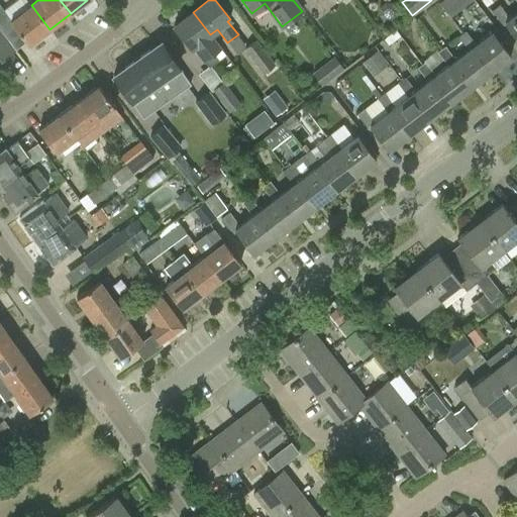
[(453,15),(473,0),(442,0),(442,1),(453,15)]
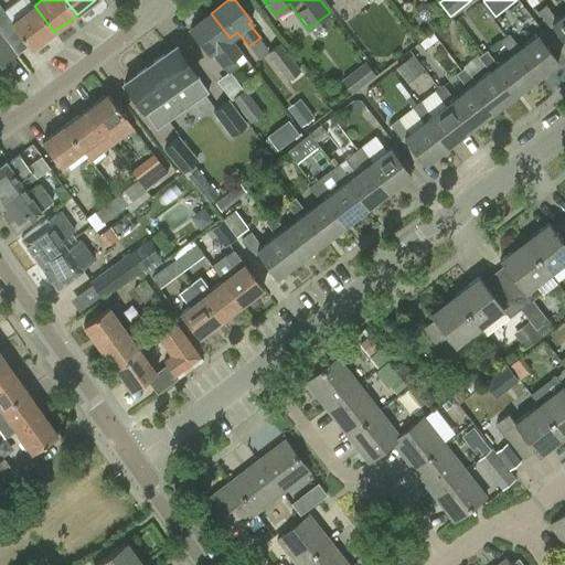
[(54,32),(34,6),(11,23),(31,50),(54,32)]
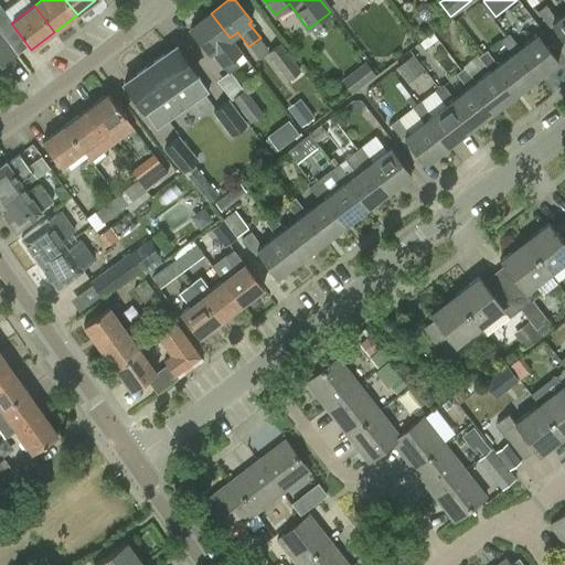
[(564,43),(564,13),(556,20),(545,6),(537,12),(548,28),(551,25),(564,43)]
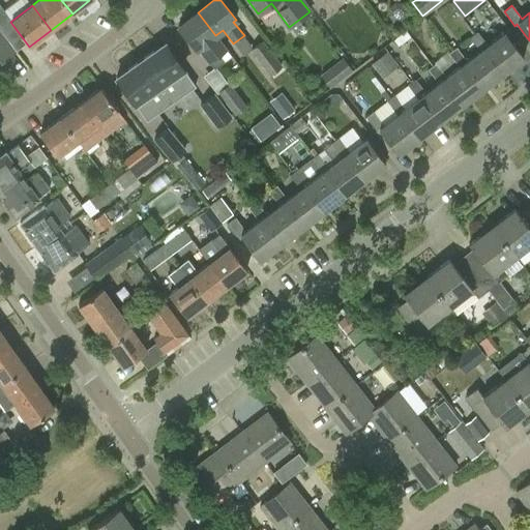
[(215,35),(198,12),(178,28),(196,51),(198,49),(214,69),(224,62),(218,54),(226,49),(215,35)]
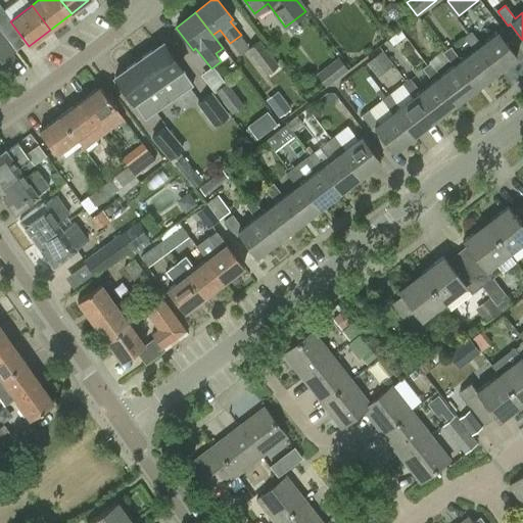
[(477,48),(496,73),(517,57),(497,32),(480,45),(471,32),(463,37),(473,51),(477,48)]
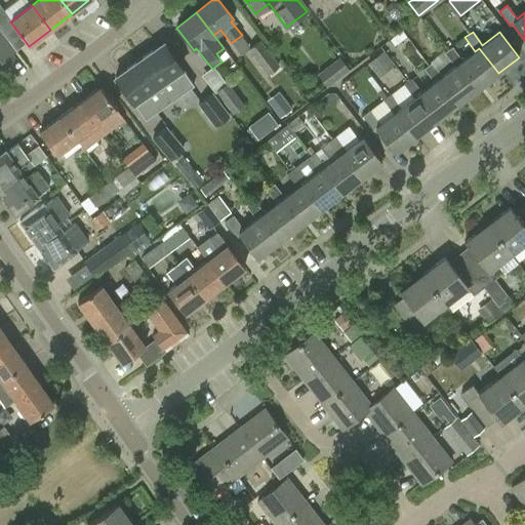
[(267,75),(279,66),(259,41),(247,50),(267,75)]
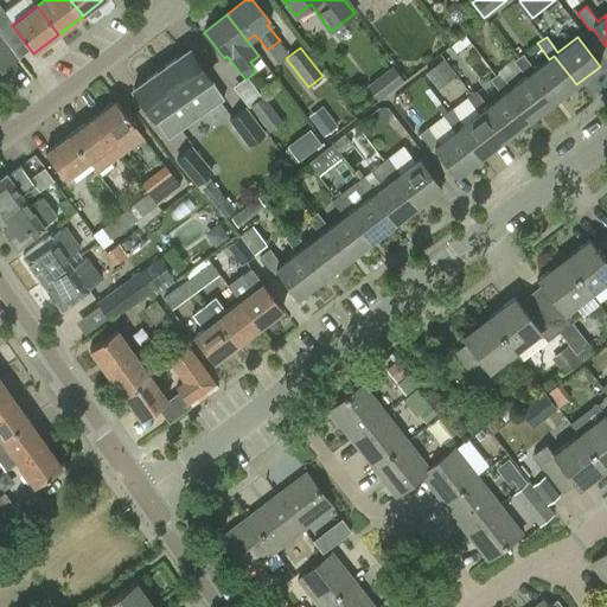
[(160,70),(196,120),(223,100),(189,51),(160,70)]
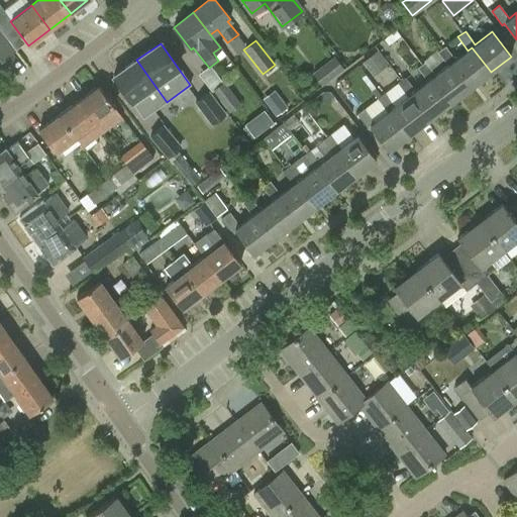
[(447,66),(451,63),(470,88),(491,72),(472,47),(468,50),(454,60),(445,46),(438,53),(447,66)]
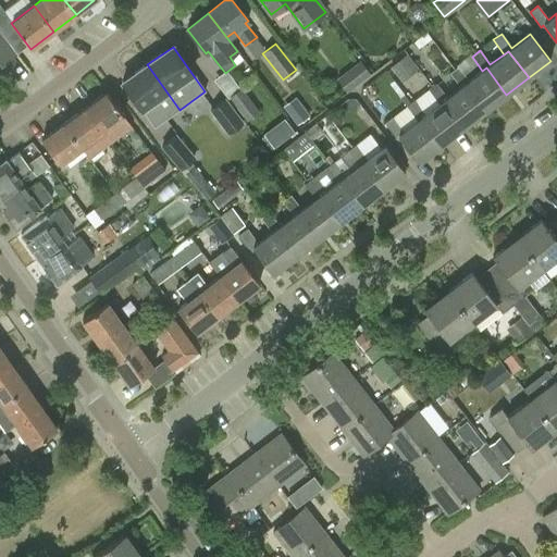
[(400,77),(420,70),(413,53),(394,61),(400,77)]
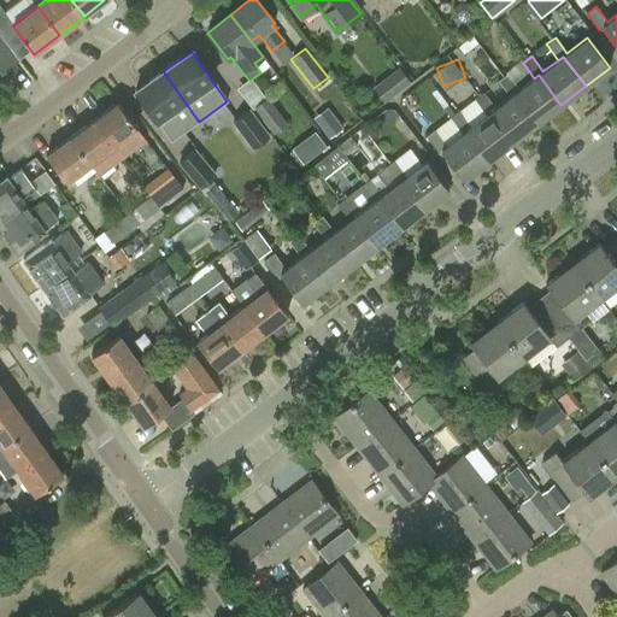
[(383,101),(409,81),(397,65),(371,86),(383,101)]
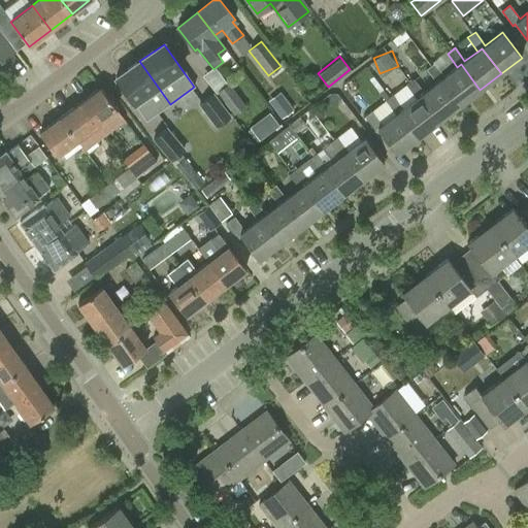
[(146,121),(170,104),(139,61),(116,77),(146,121)]
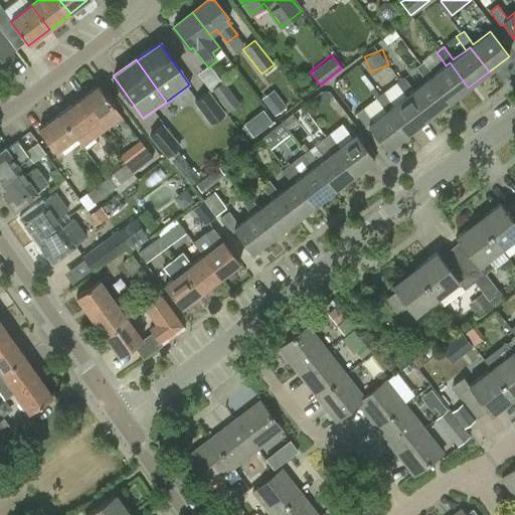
[(428,78),(448,103),(468,88),(450,62),(446,65),(433,75),(423,61),(415,67),(425,80),(428,78)]
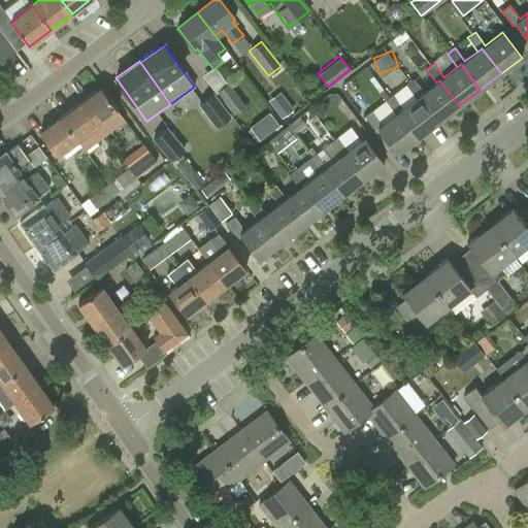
[(438,122),(459,105),(439,80),(436,83),(424,93),(414,79),(405,86),(416,99),(419,96),(438,122)]
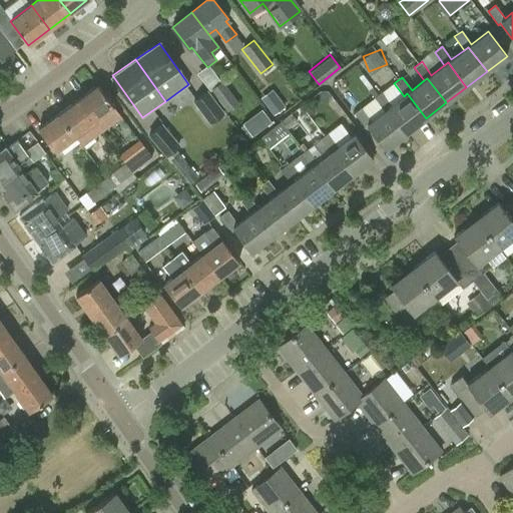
[(227,111),(238,102),(220,80),(209,89),(227,111)]
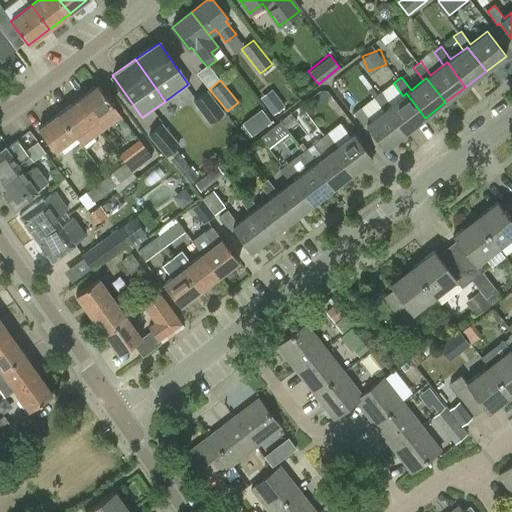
[(93,122),(113,107),(96,85),(77,100),(93,122)]
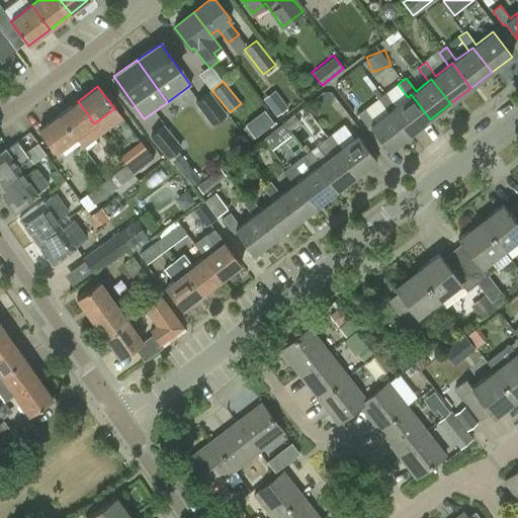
[(266,95),(276,115),(289,108),(279,88),(266,95)]
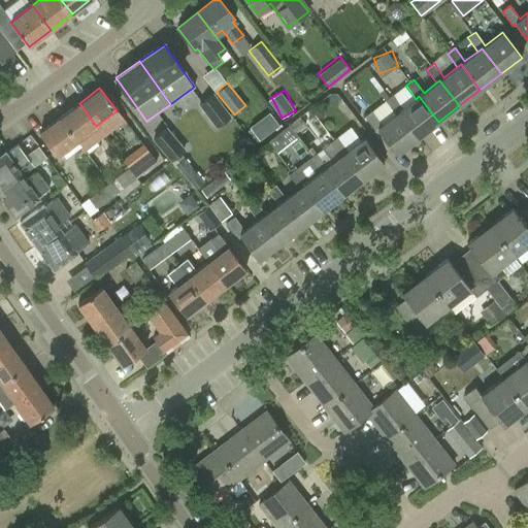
[(213,94),(200,104),(217,126),(230,117),(213,94)]
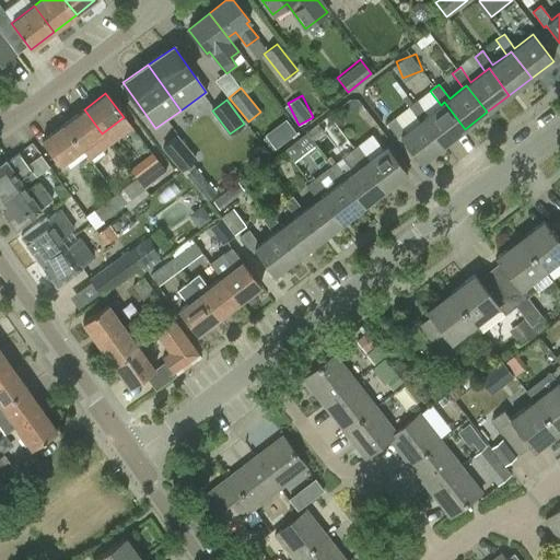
[(422,119),(443,146),(465,129),(444,102),(441,105),(427,116),(417,101),(408,107),(419,121),(422,119)]
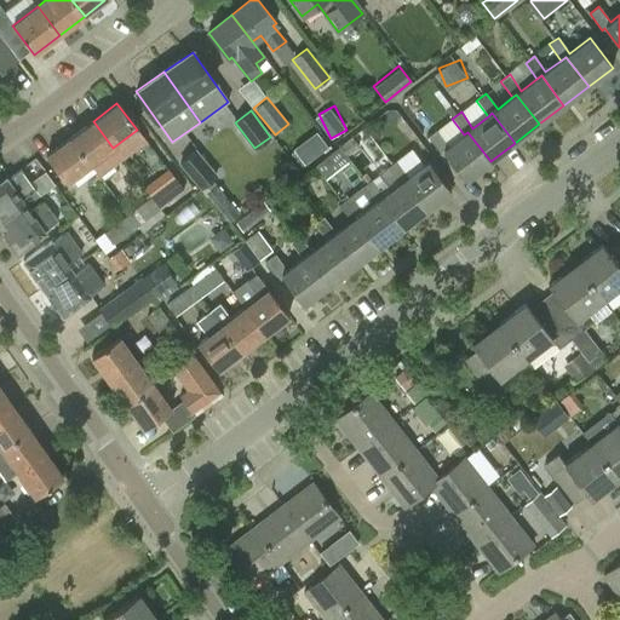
[(113,148),(93,121),(69,138),(90,165),(113,148)]
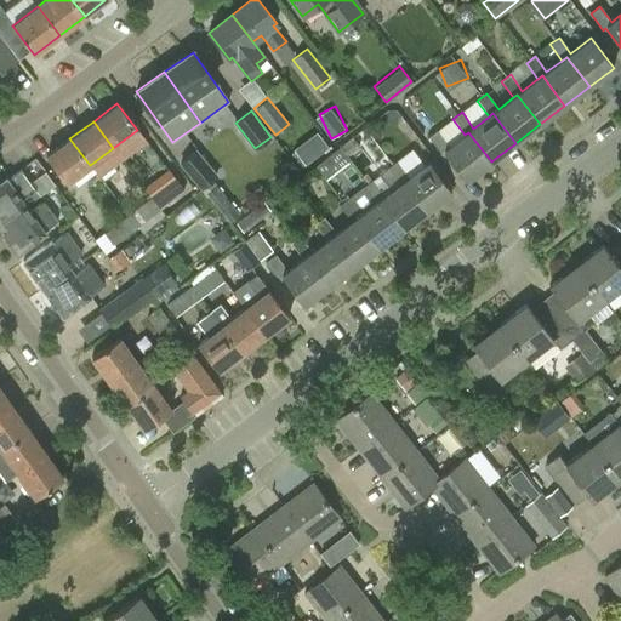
[(320,129),(296,147),(308,163),(332,144),(320,129)]
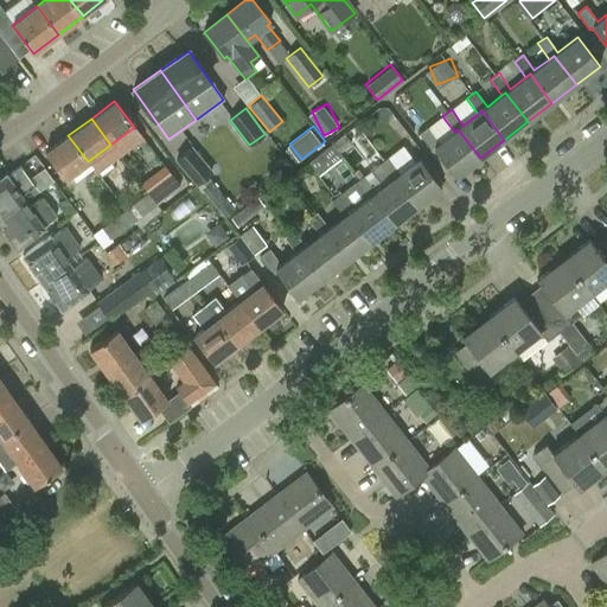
[(434,148),(455,177),(480,158),(458,129),(454,132),(440,144),(428,127),(419,134),(432,151),(434,148)]
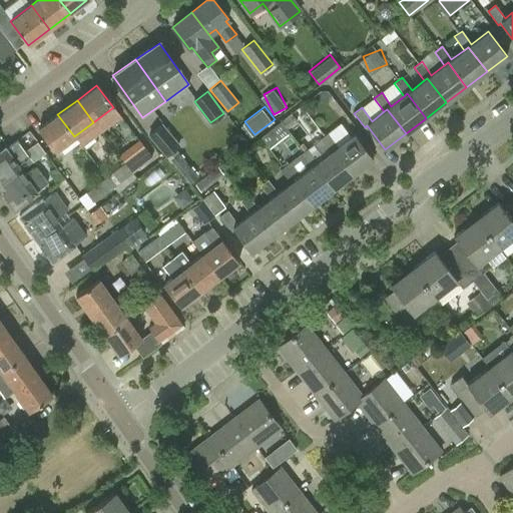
[(74,136),(57,114),(38,129),(54,151),(74,136)]
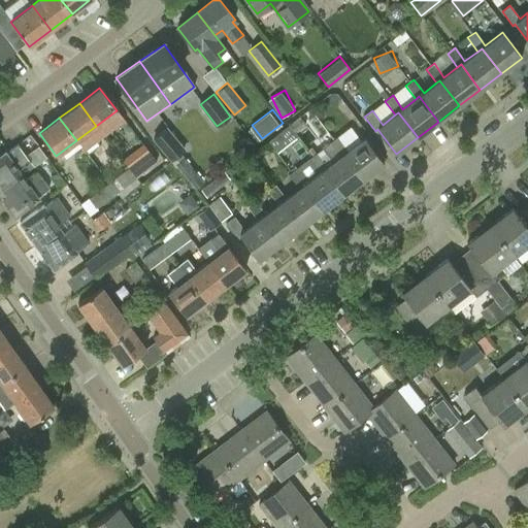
[(293,123),(271,137),(279,151),(302,135),(293,123)]
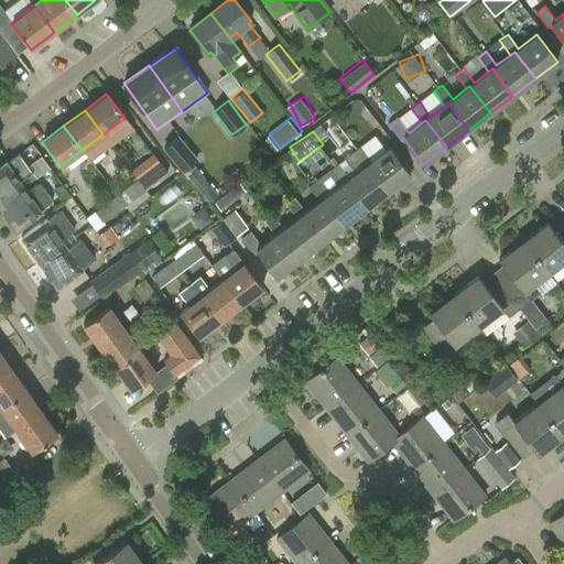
[(177,137),(164,148),(183,171),(197,159),(177,137)]
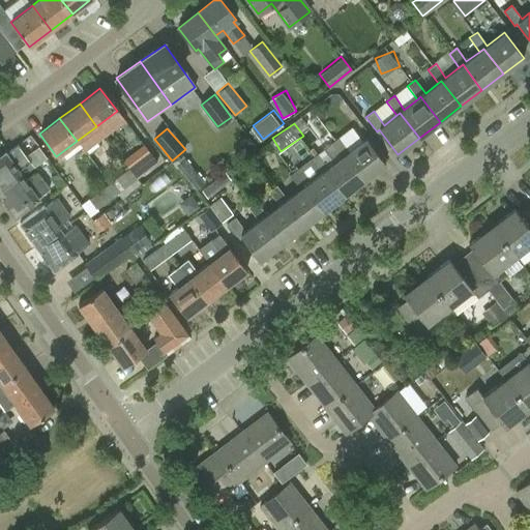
[(345,155),(363,180),(385,165),(365,139),(349,152),(339,138),(330,144),(341,158),(345,155)]
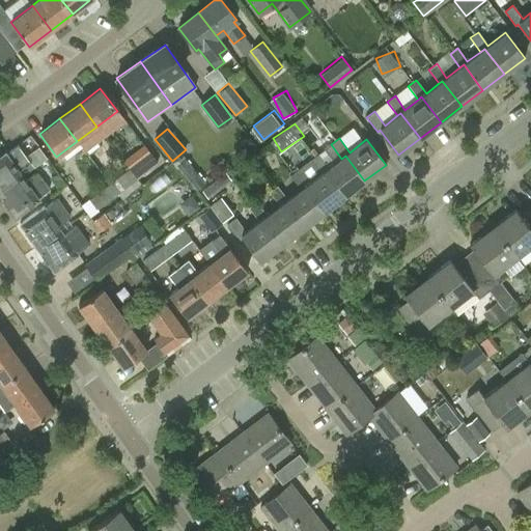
[(0,157),(0,191),(22,176),(19,171),(31,163),(18,144),(6,152),(5,152),(0,157)]
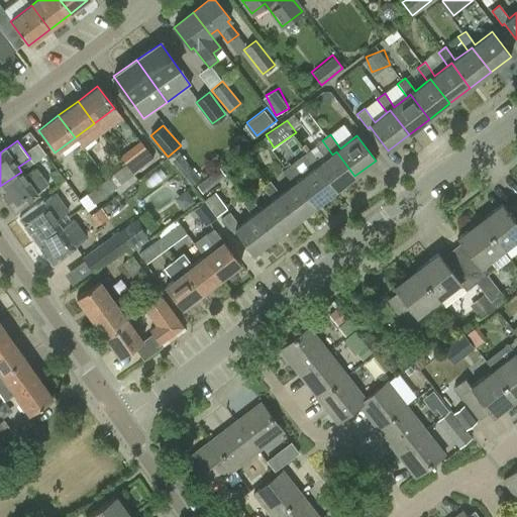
[(146,149),(126,165),(133,175),(153,160),(146,149)]
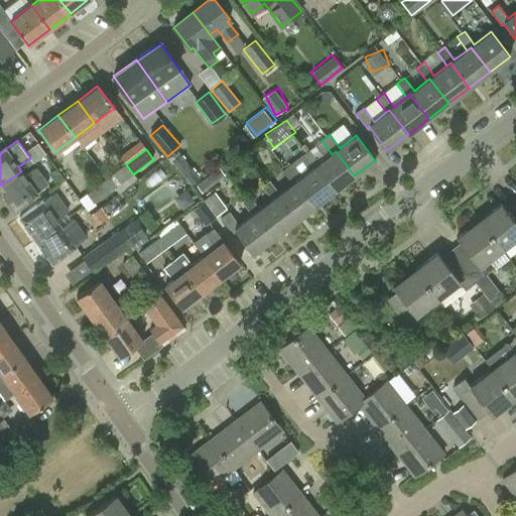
[(336,151),(332,154),(319,163),(309,150),(301,156),(311,169),(315,166),(334,191),(354,175),(336,151)]
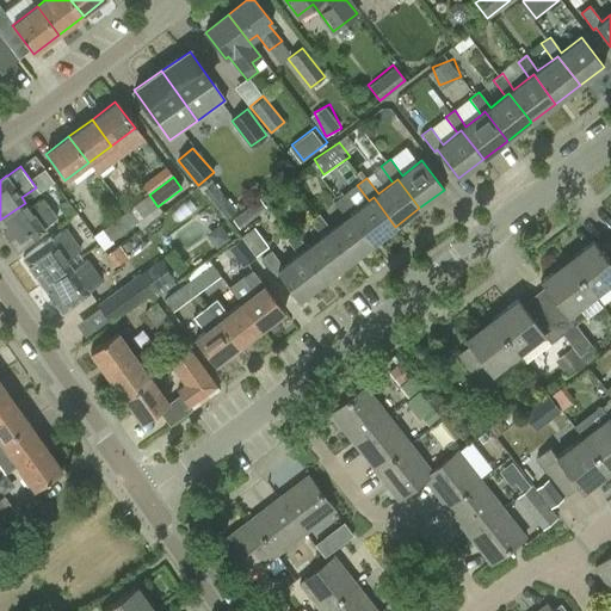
[(213,181),(203,190),(227,218),(236,210),(213,181)]
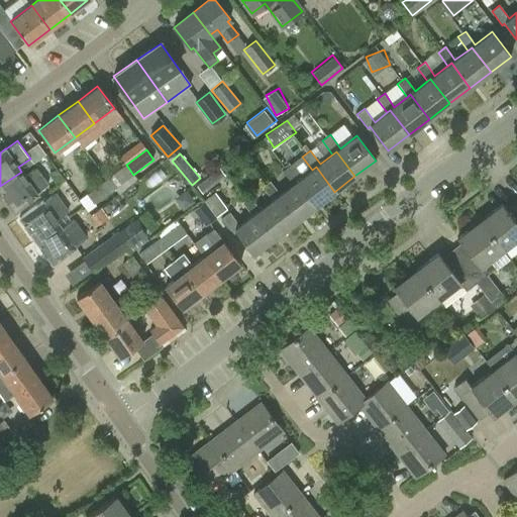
[(126,165),(107,180),(114,189),(133,175),(126,165)]
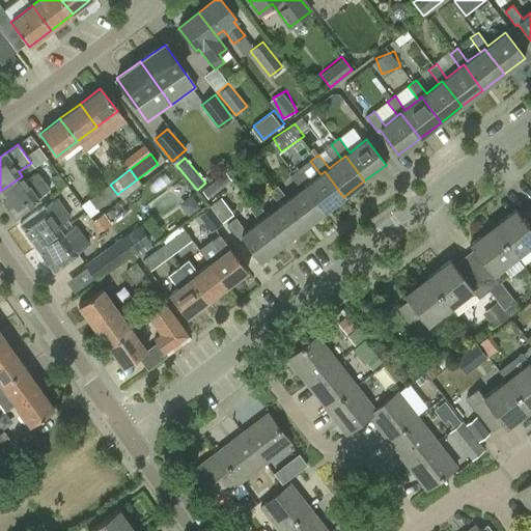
[(304,188),(323,213),(343,197),(325,171),(320,174),(308,184),(298,170),(289,176),(301,190),(304,188)]
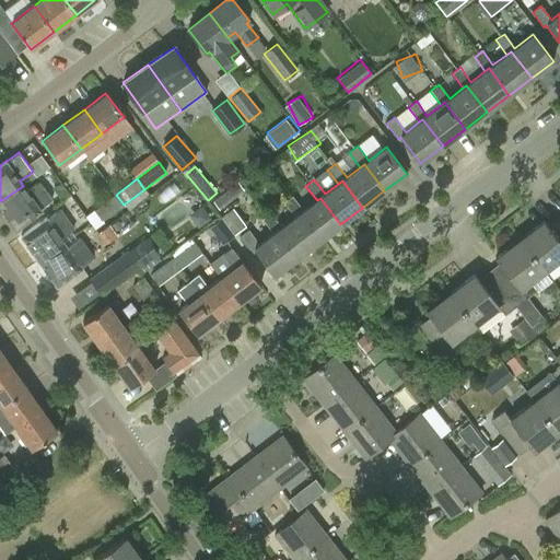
[(237,181),(214,199),(221,207),(244,188),(237,181)]
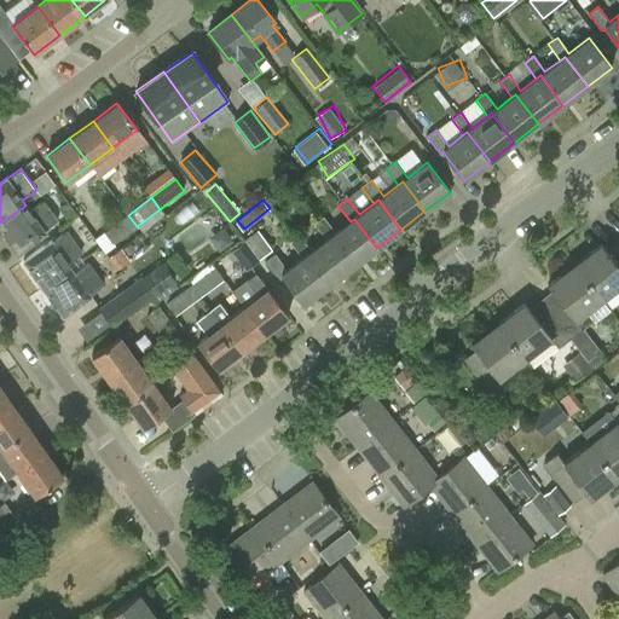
[(25,206),(0,223),(0,229),(18,254),(46,233),(44,231),(58,221),(42,201),(29,210),(25,206)]
